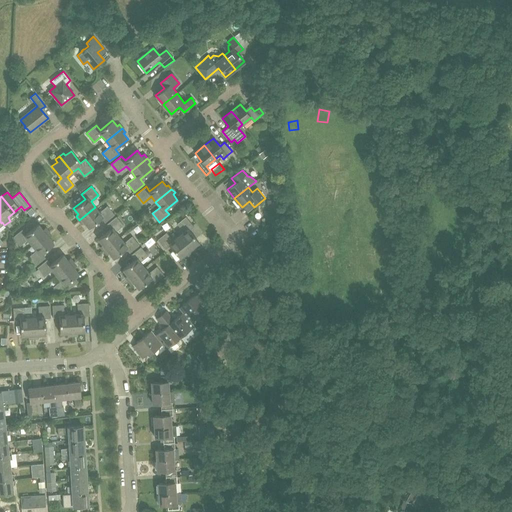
[(84,222),(89,228),(101,218),(105,222),(114,214),(107,206),(99,212),(95,207),(79,220),(82,224),(84,222)]
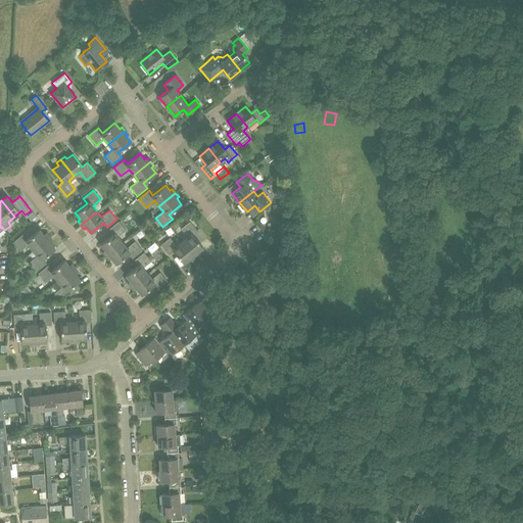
[(28,216),(31,221),(36,217),(33,211),(28,216)]
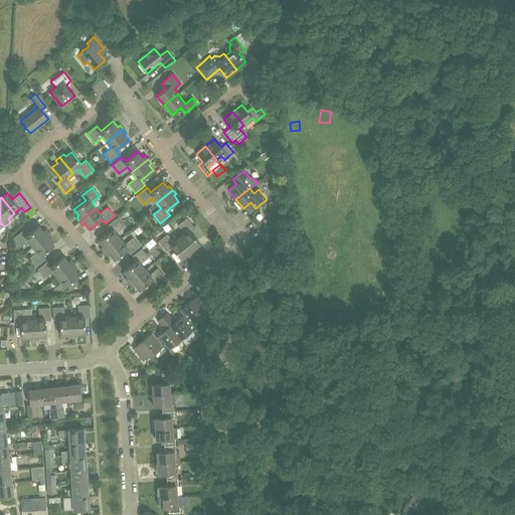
[(101,247),(105,251),(121,238),(116,233),(124,226),(117,217),(107,225),(111,230),(99,240),(103,245),(101,247)]
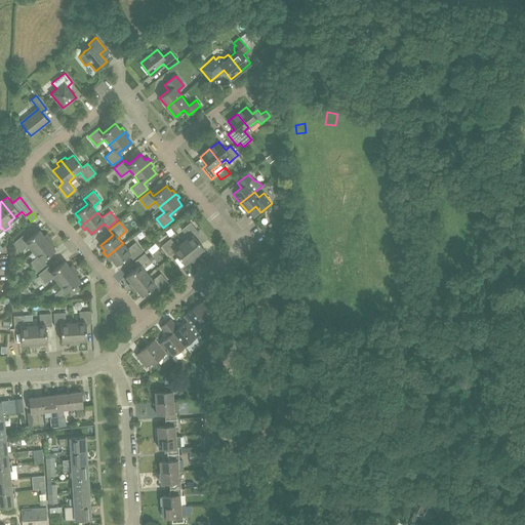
[(183,242),(196,258),(200,255),(198,253),(204,248),(194,236),(199,232),(191,223),(182,230),(188,238),(183,242)]
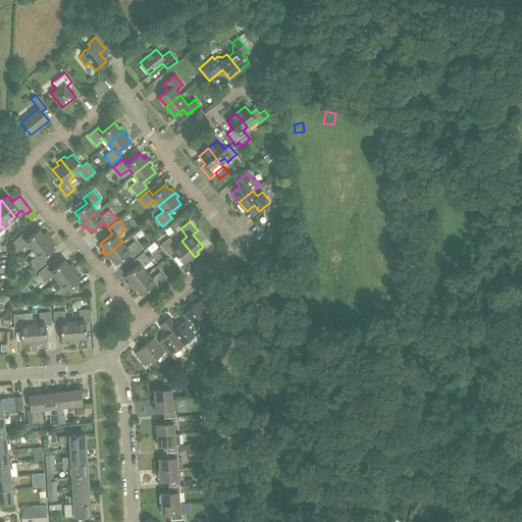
[(28,244),(33,250),(49,237),(46,232),(44,233),(39,228),(27,239),(22,233),(12,242),(19,251),(28,244)]
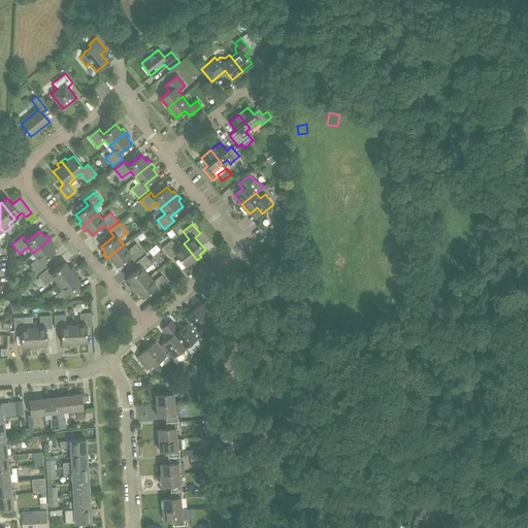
[(29,265),(36,273),(46,265),(42,261),(56,251),(51,244),(53,243),(50,239),(33,253),(37,258),(29,265)]
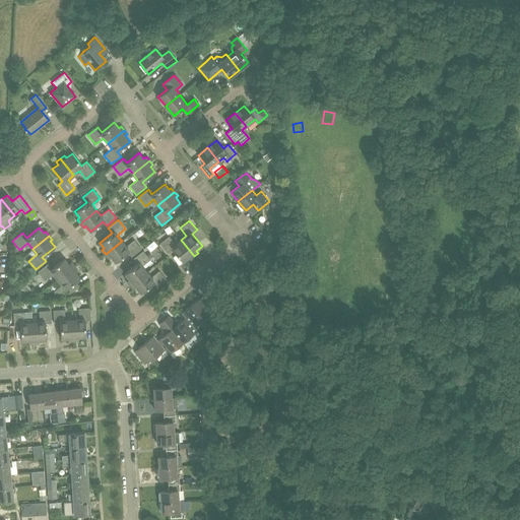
[(173,250),(183,262),(188,257),(190,259),(194,256),(181,240),(176,244),(169,236),(159,244),(168,253),(173,250)]
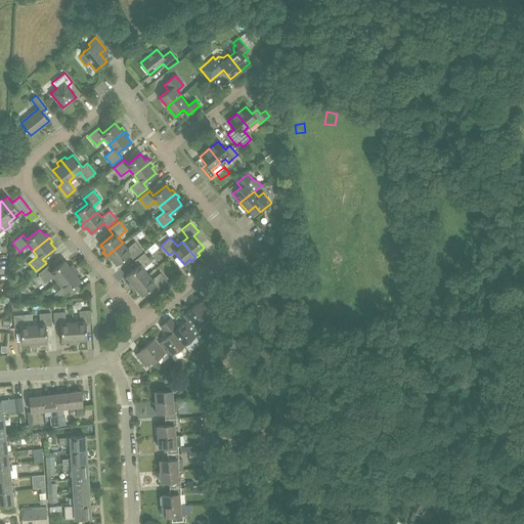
[(112,258),(116,264),(129,254),(132,259),(142,251),(135,242),(127,248),(123,243),(106,256),(110,260),(112,258)]
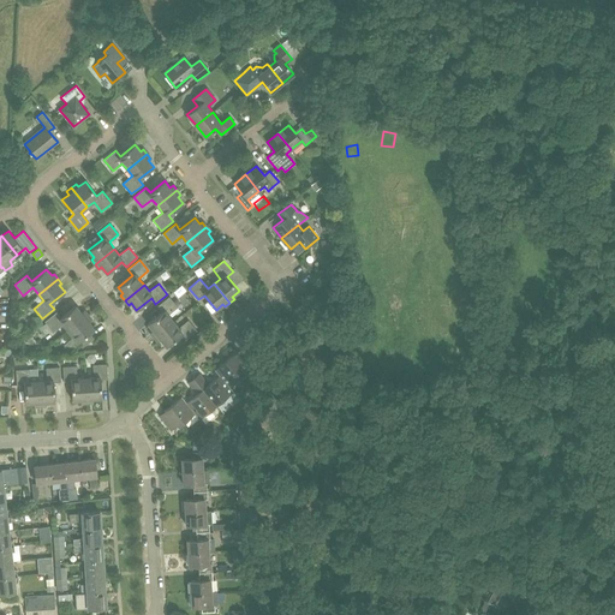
[(150,333),(154,338),(173,321),(168,315),(178,308),(169,297),(157,306),(162,311),(148,323),(153,330),(150,333)]
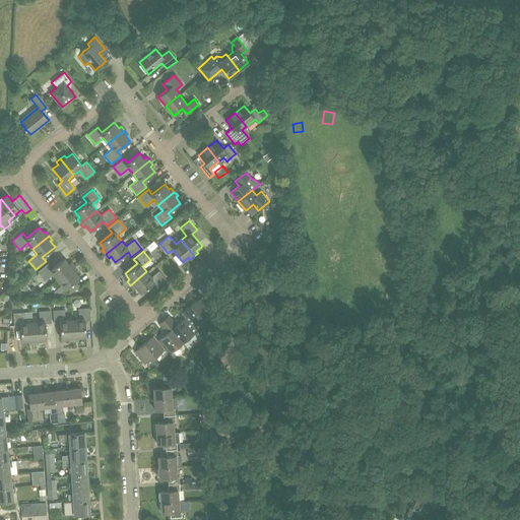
[(53,274),(58,279),(74,266),(71,262),(68,264),(64,258),(52,268),(48,263),(38,271),(45,280),(53,274)]
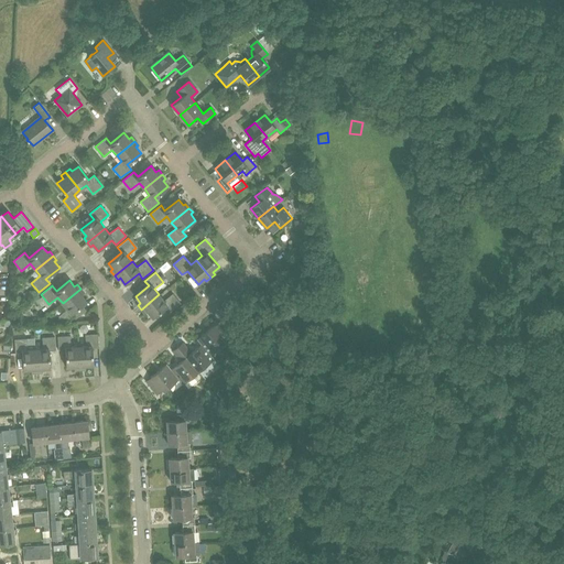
[(58,316),(62,321),(71,313),(75,318),(86,310),(82,305),(86,301),(82,295),(84,293),(80,289),(63,303),(67,310),(58,316)]
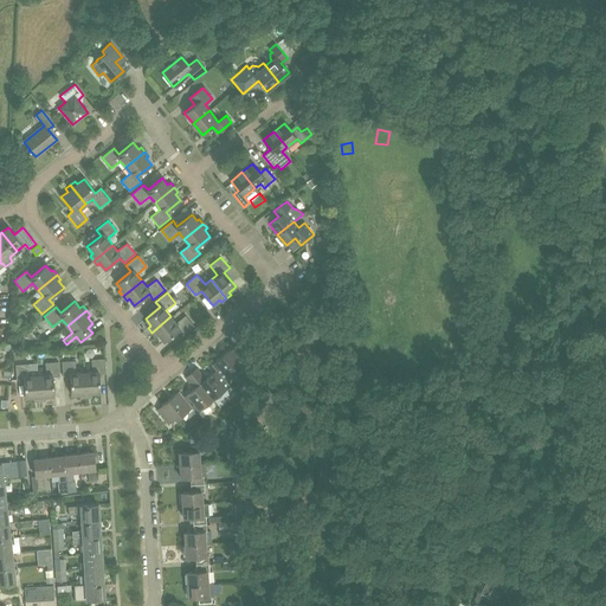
[(159,335),(163,341),(178,329),(182,335),(194,326),(186,315),(176,323),(171,316),(152,333),(155,336),(159,335)]
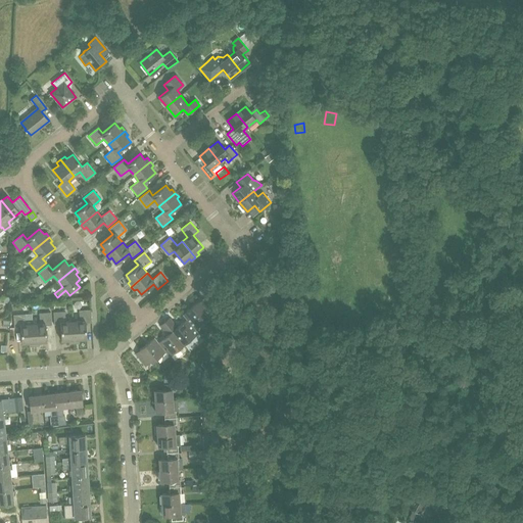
[(194,328),(214,313),(202,298),(197,302),(183,315),(186,319),(187,319),(194,328)]
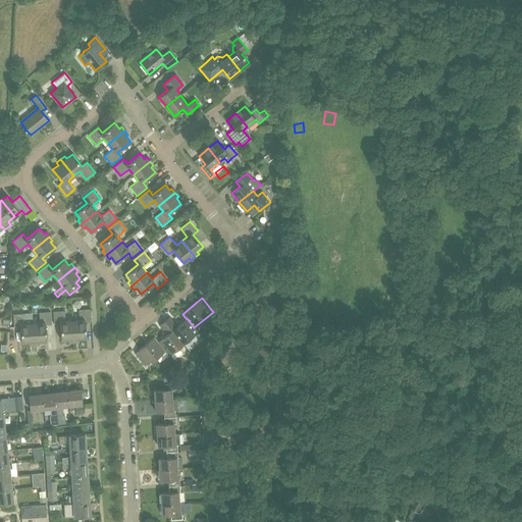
[(109,311),(116,317),(120,313),(113,307),(109,311)]
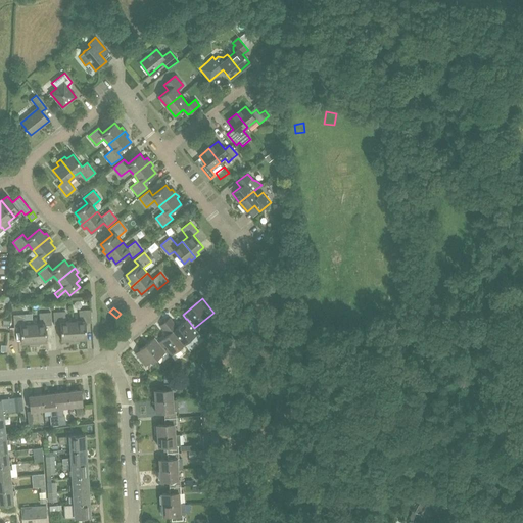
[(73,321),(74,342),(79,342),(79,339),(86,338),(85,323),(91,322),(90,310),(79,310),(80,321),(73,321)]
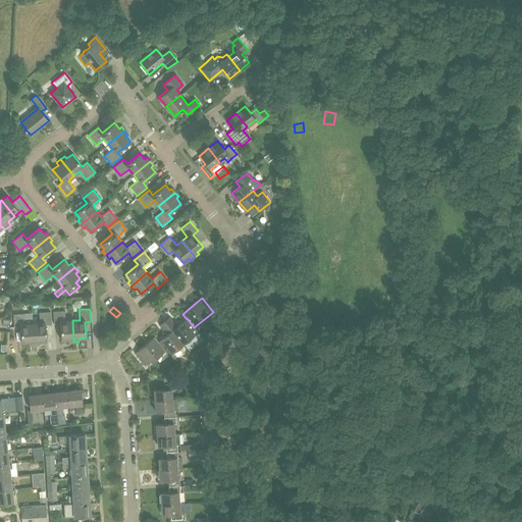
[(68,338),(68,342),(73,342),(72,320),(65,321),(64,310),(53,311),(54,324),(60,323),(61,340),(68,338)]
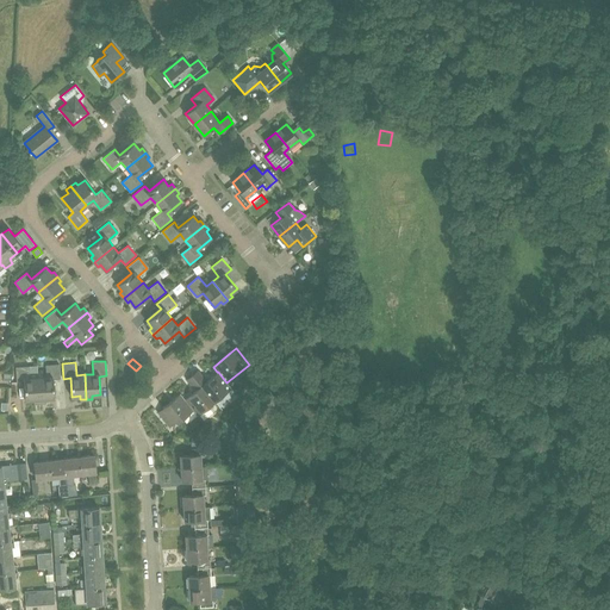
[(38,378),(39,403),(45,402),(45,398),(54,398),(53,379),(60,379),(58,363),(45,365),(47,377),(38,378)]
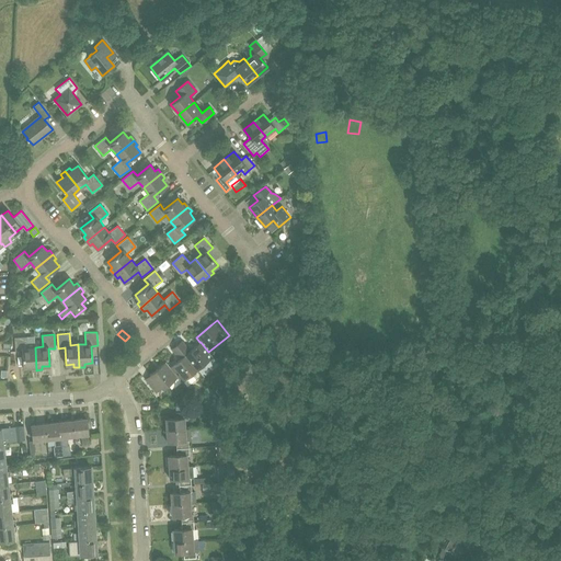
[(31,367),(31,370),(36,370),(35,347),(27,347),(26,336),(14,338),(15,351),(22,351),(23,368),(31,367)]
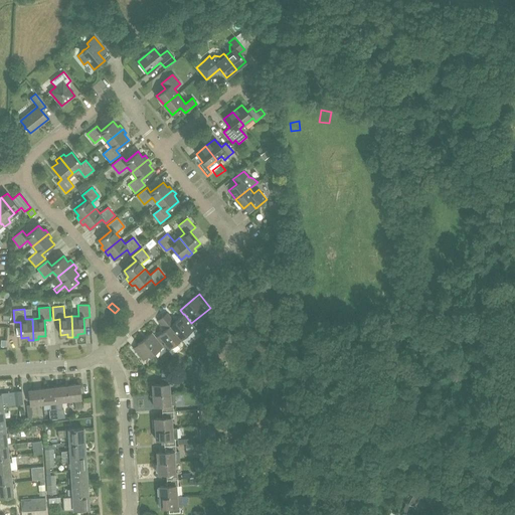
[(162,316),(181,339),(195,328),(191,323),(184,314),(174,322),(167,312),(162,316)]
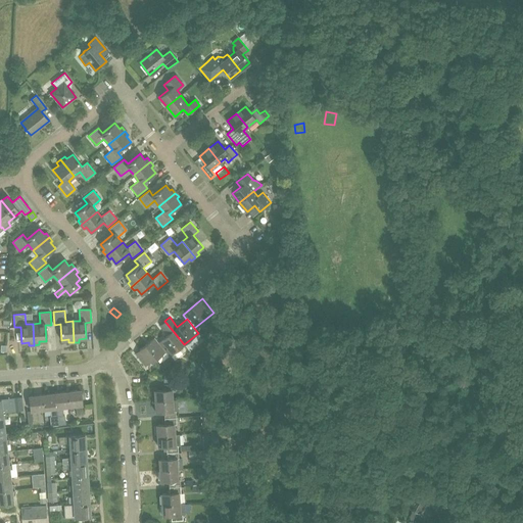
[(165,351),(170,357),(184,344),(164,321),(159,325),(168,334),(158,342),(165,351)]
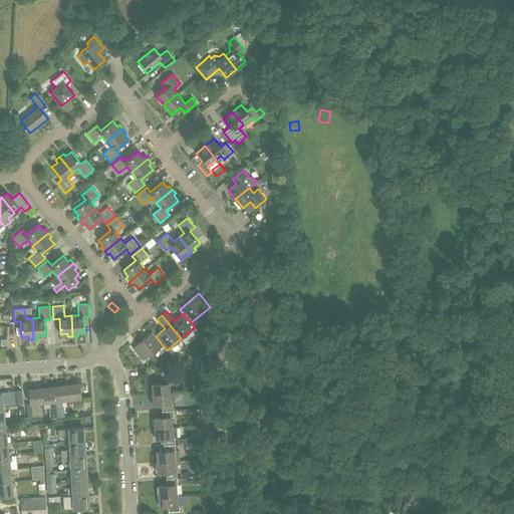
[(133,347),(143,359),(148,355),(149,357),(163,345),(156,336),(152,331),(138,343),(133,347)]
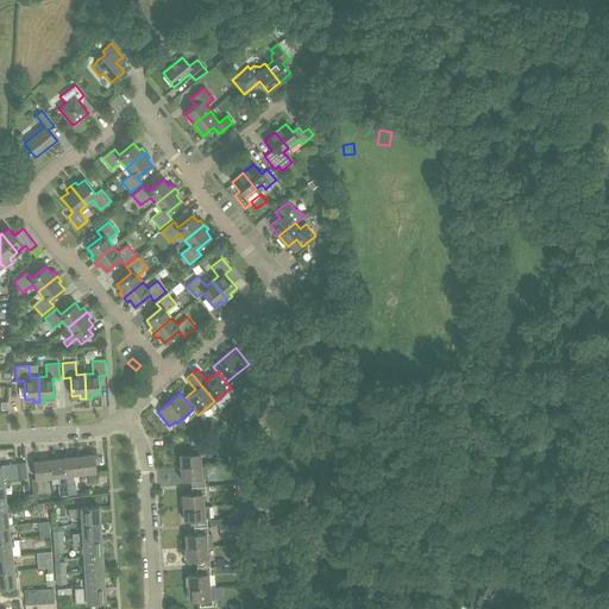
[(180,454),(181,468),(201,465),(200,454),(202,453),(202,447),(189,447),(189,454),(180,454)]
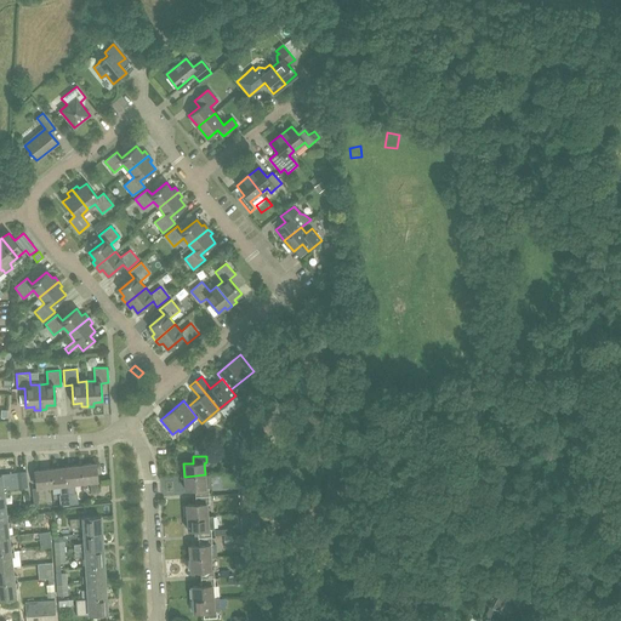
[(95,463),(80,465),(83,483),(90,482),(91,494),(98,493),(97,480),(95,463)]
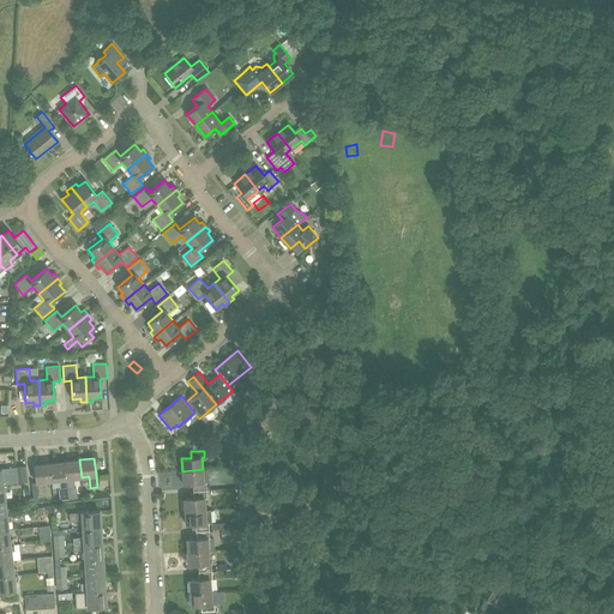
[(79,459),(64,462),(68,499),(78,498),(76,487),(74,487),(73,477),(82,477),(79,459)]
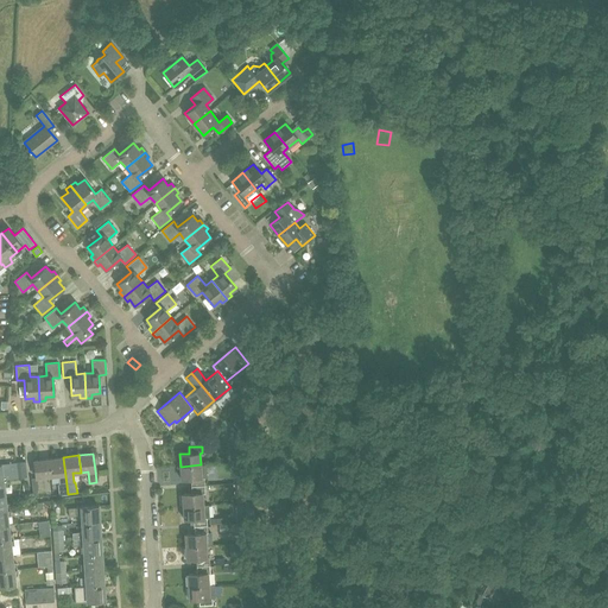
[(49,458),(51,475),(58,475),(59,483),(58,485),(59,495),(68,494),(63,457),(49,458)]
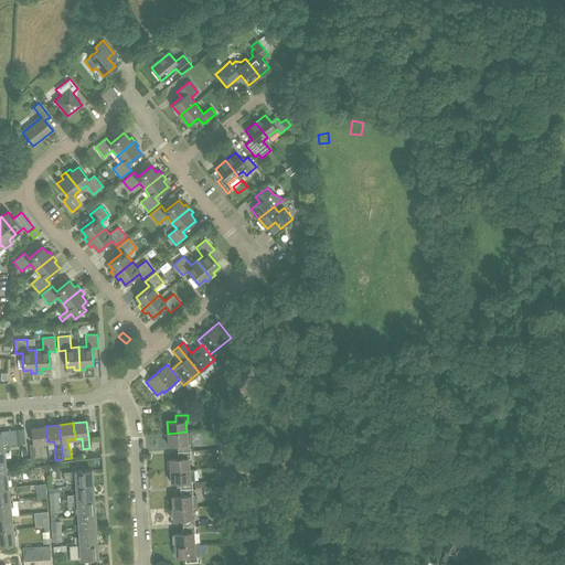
[(29,447),(31,462),(35,462),(35,455),(42,454),(40,443),(48,441),(45,426),(31,428),(33,444),(34,446),(29,447)]
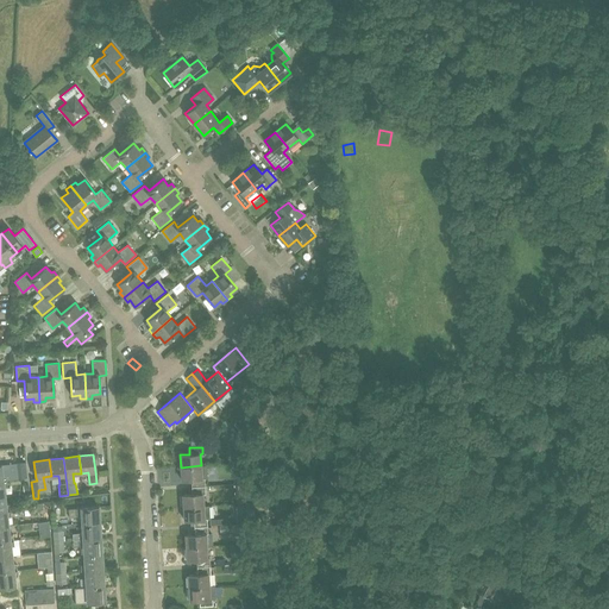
[(13,463),(16,478),(27,477),(25,462),(13,463)]
